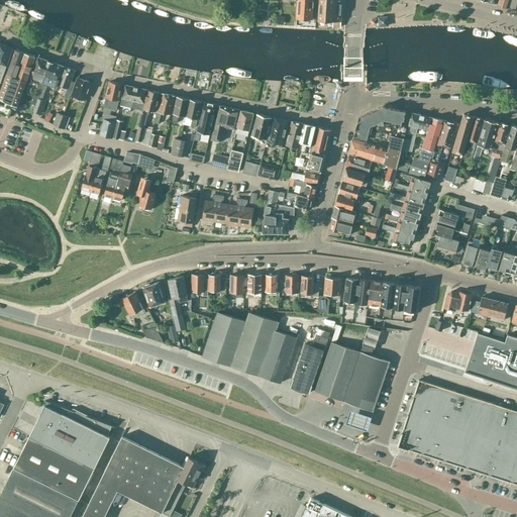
[(315,14),(316,1),(312,1),(312,0),(294,0),(295,0),(297,0),(296,18),(311,19),(311,14),(315,14)]
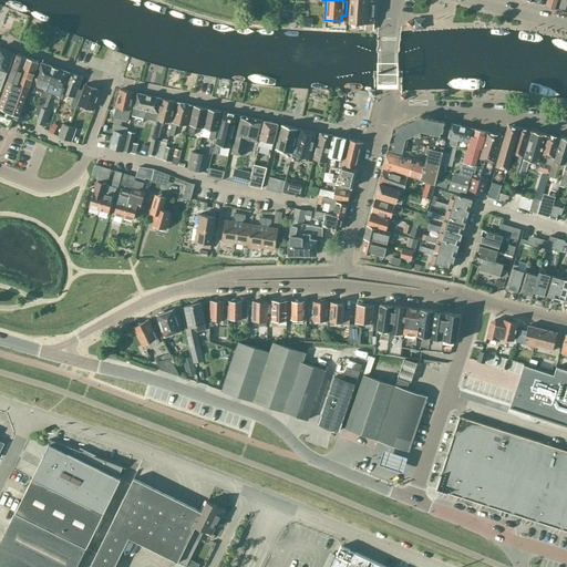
[(350,0),(349,22),(364,23),(364,30),(373,30),(373,23),(374,0),(350,0)]
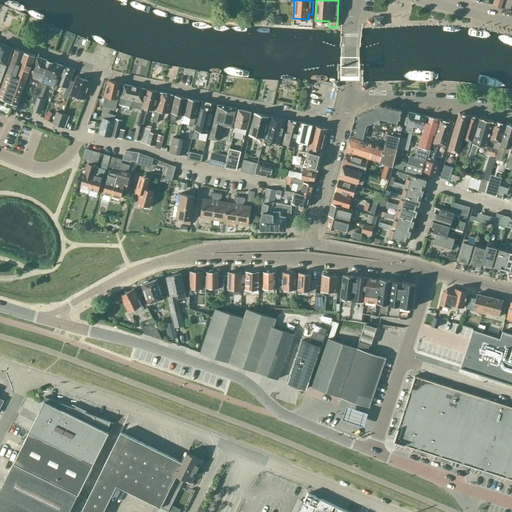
[(511,0),(504,0),(503,7),(511,9),(511,0)]
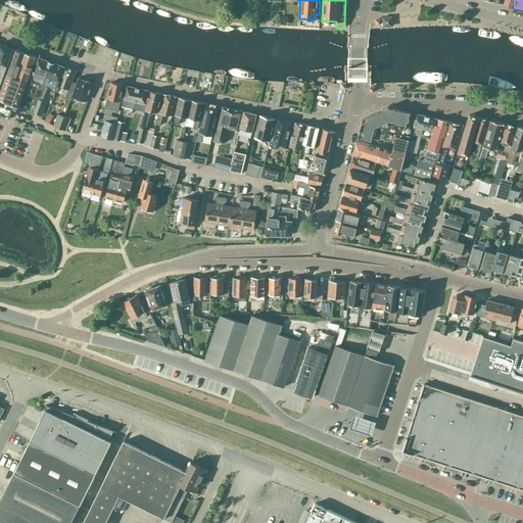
[(383,19),(383,27),(392,27),(391,17),(383,17),(383,19)]
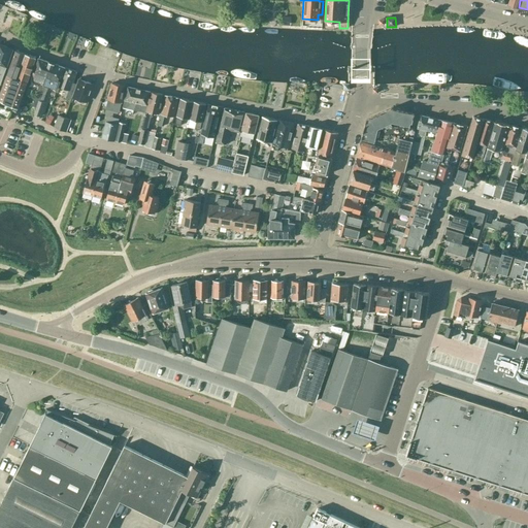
[(0,63),(0,64),(0,84),(0,85),(7,66),(6,66),(12,48),(0,44),(0,63)]
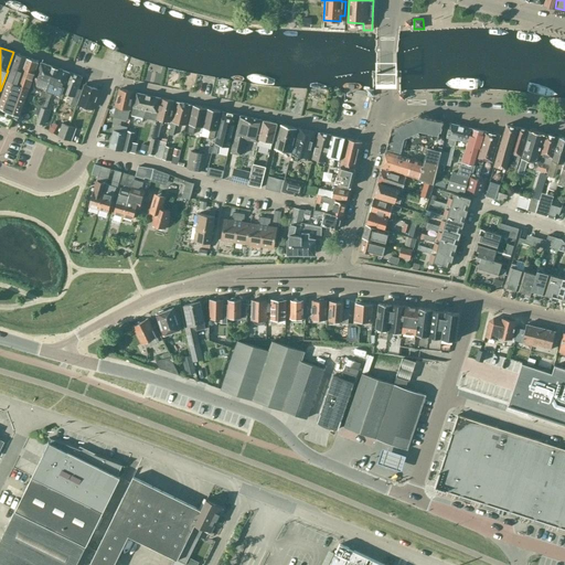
[(17,84),(27,57),(17,53),(8,81),(17,84)]
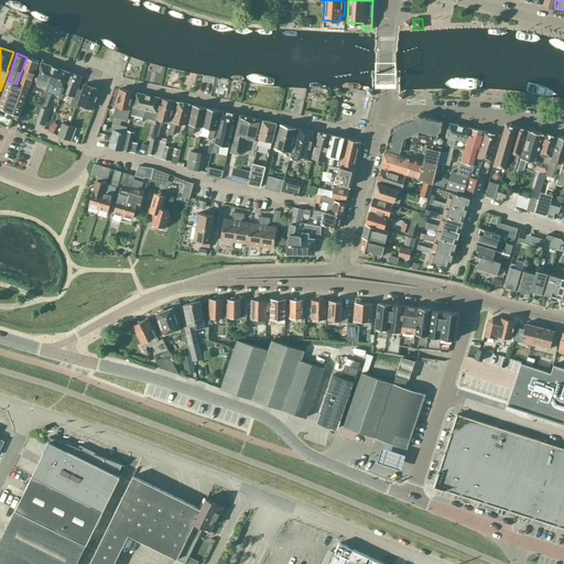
[(38,61),(26,57),(17,84),(8,80),(0,101),(0,107),(19,116),(38,61)]
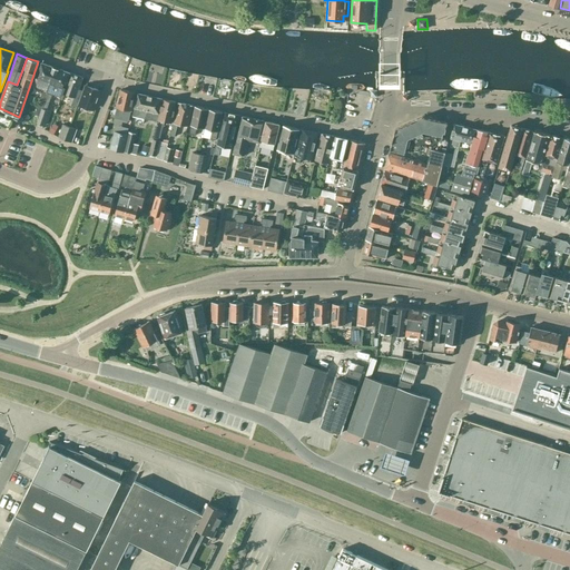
[(41,109),(56,68),(41,62),(33,86),(45,89),(43,92),(42,91),(37,107),(40,108),(41,109)]
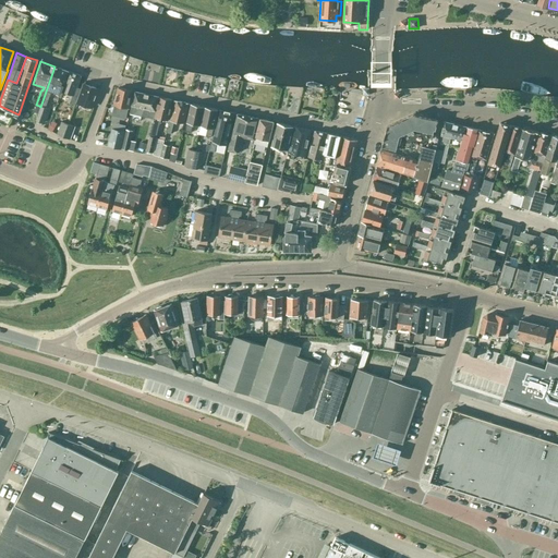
[(60,94),(61,91),(68,71),(55,67),(40,107),(39,106),(35,121),(40,123),(46,108),(45,108),(50,93),(48,93),(49,89),(60,94)]
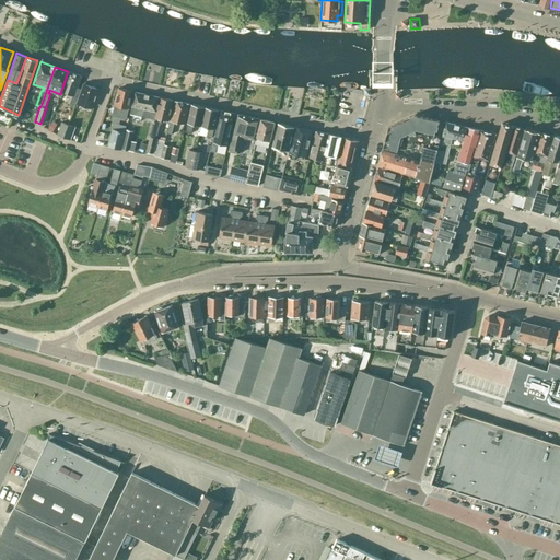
[(68,71),(61,91),(70,94),(68,103),(76,105),(81,89),(77,88),(81,76),(68,71)]
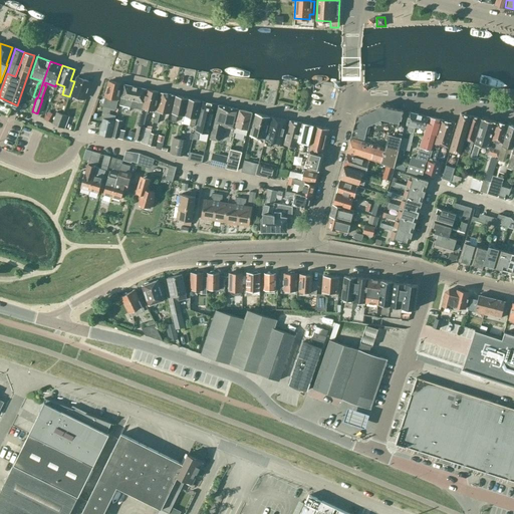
[(84,98),(90,81),(77,77),(71,94),(84,98)]
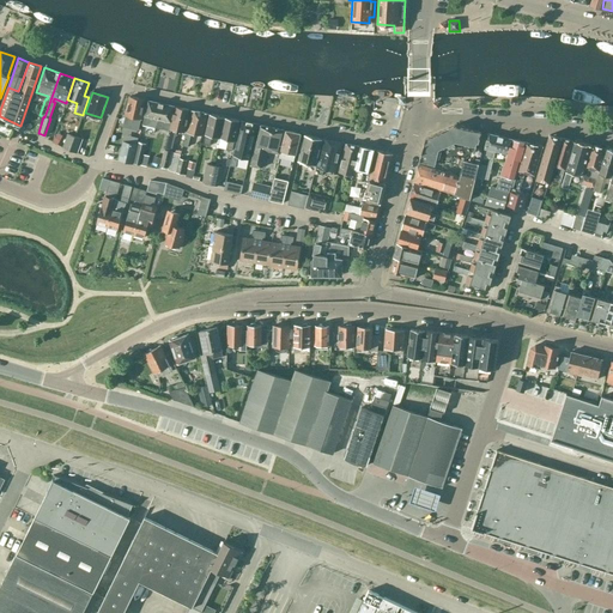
[(139,126),(145,99),(129,96),(126,115),(134,117),(133,125),(139,126)]
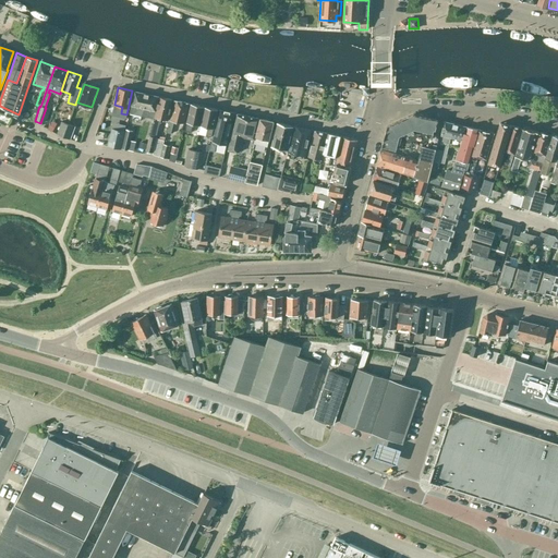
[(142,116),(146,94),(135,92),(130,113),(142,116)]
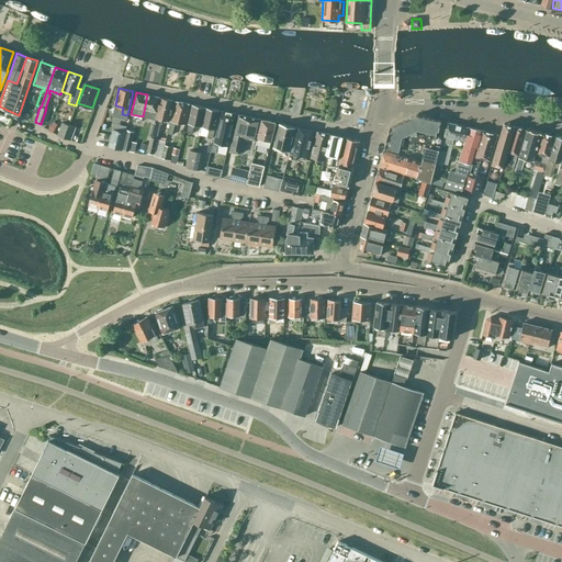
[(159,98),(147,94),(143,116),(154,120),(159,98)]
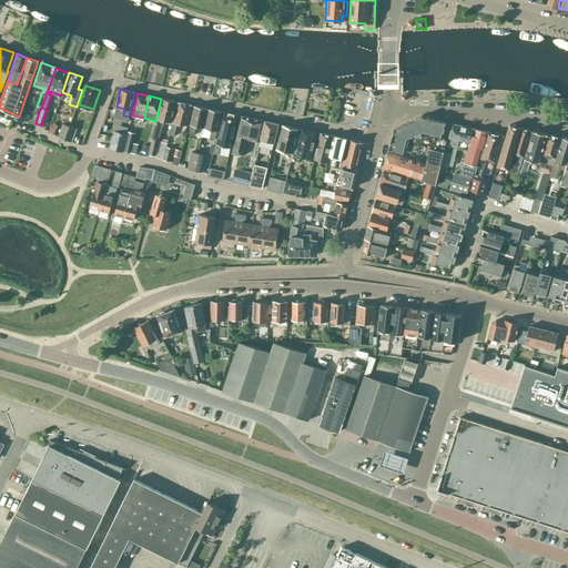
[(149,152),(149,153),(155,155),(159,140),(162,128),(163,121),(171,122),(175,101),(162,99),(155,127),(152,138),(150,146),(149,152)]
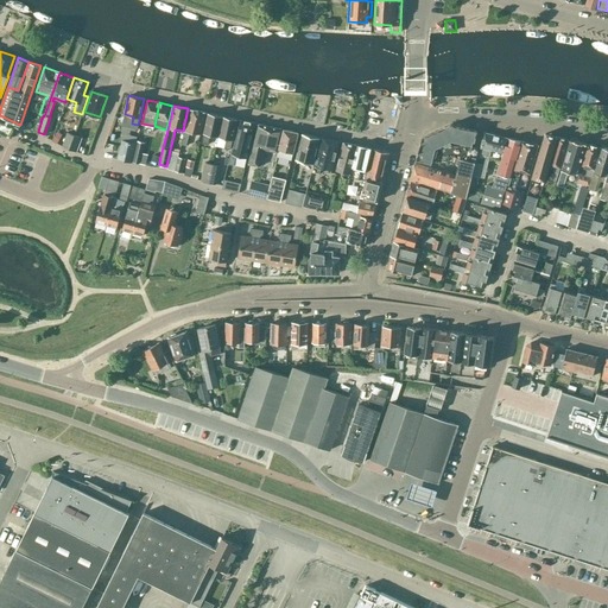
[(200,134),(206,112),(190,109),(181,145),(187,146),(189,132),(200,134)]
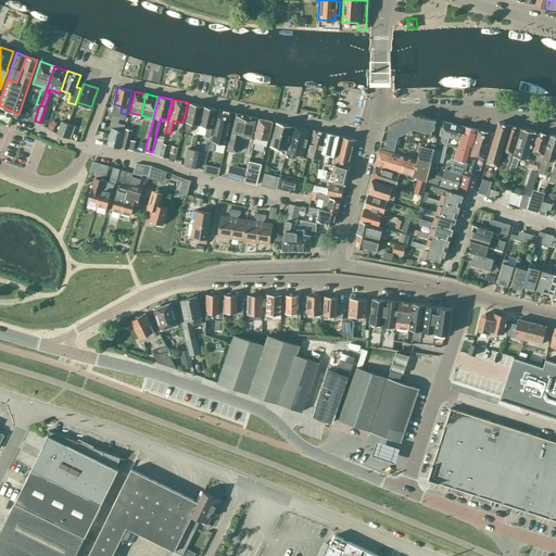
[(199,125),(203,106),(190,103),(185,131),(190,133),(192,124),(199,125)]
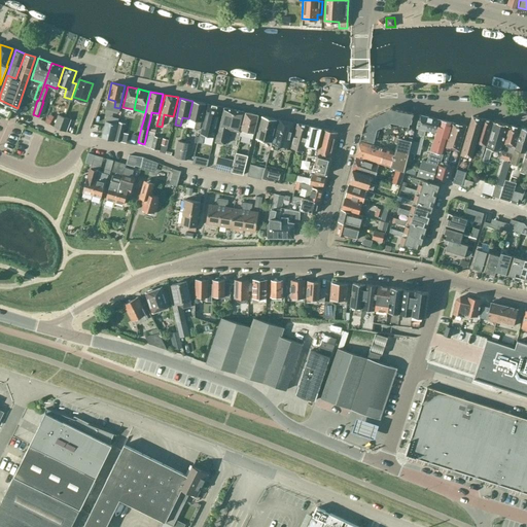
[(205,103),(192,101),(188,118),(196,120),(194,129),(200,130),(205,103)]
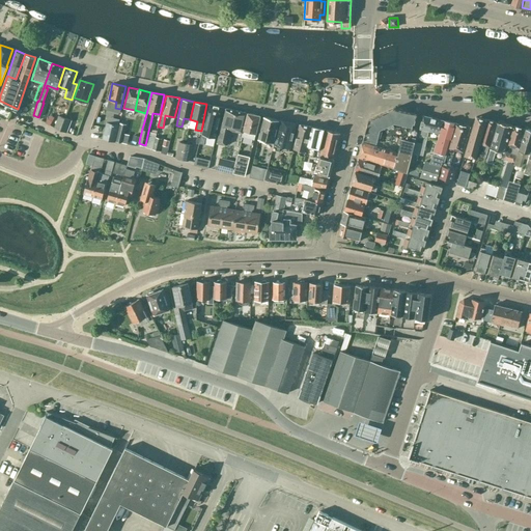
[(217,132),(222,108),(210,105),(203,129),(202,129),(200,138),(205,139),(207,130),(217,132)]
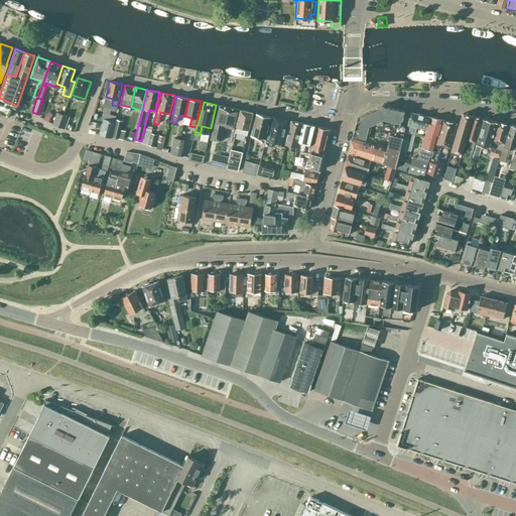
[(9,108),(0,103),(0,111),(6,114),(9,108)]
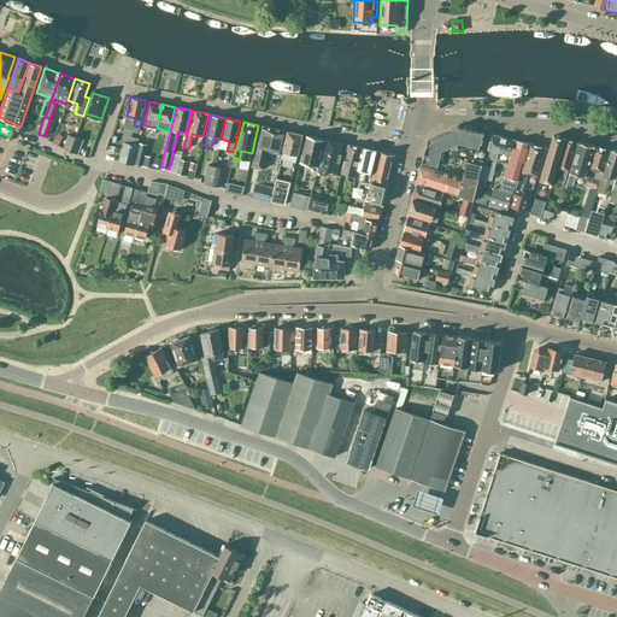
[(287,131),(262,125),(253,166),(264,169),(266,160),(268,152),(274,153),(282,154),(287,131)]
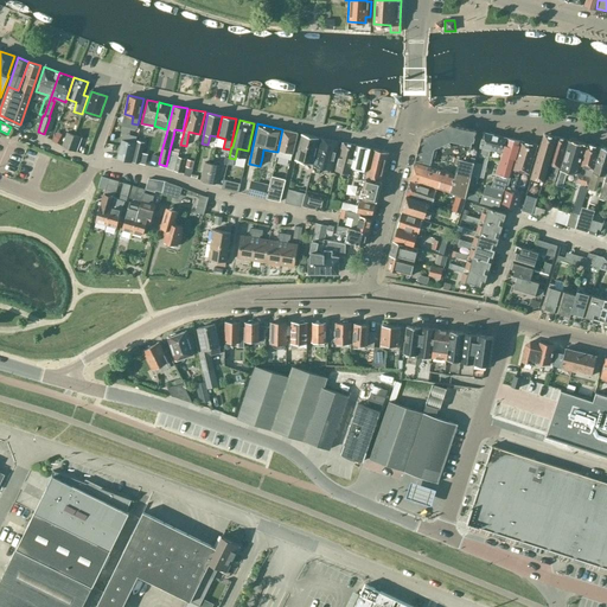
[(441,158),(448,154),(459,158),(467,159),(471,147),(471,145),(473,146),(477,131),(449,125),(449,123),(435,131),(421,136),(421,138),(415,159),(430,163),(430,159),(433,160),(440,163),(441,158)]
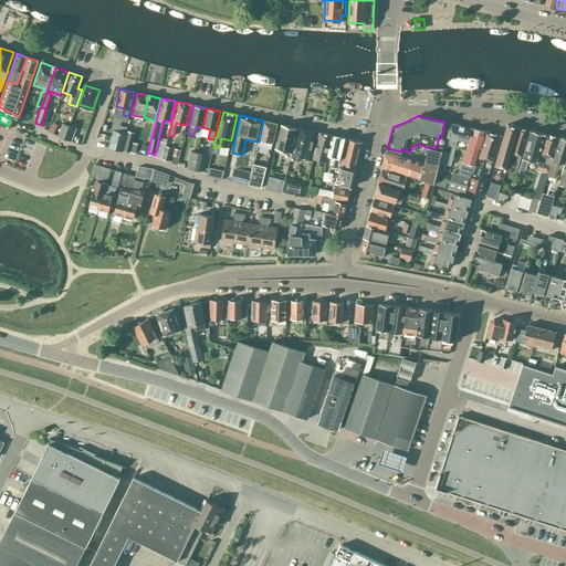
[(271,149),(278,123),(264,121),(260,139),(265,140),(264,147),(271,149)]
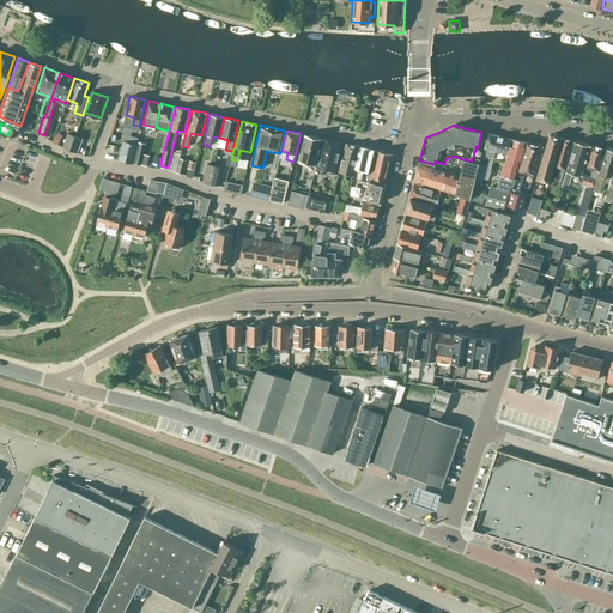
[(497,151),(501,137),(489,133),(484,147),(485,147),(483,156),(489,157),(486,165),(480,164),(477,177),(487,180),(493,158),(495,150),(497,151)]
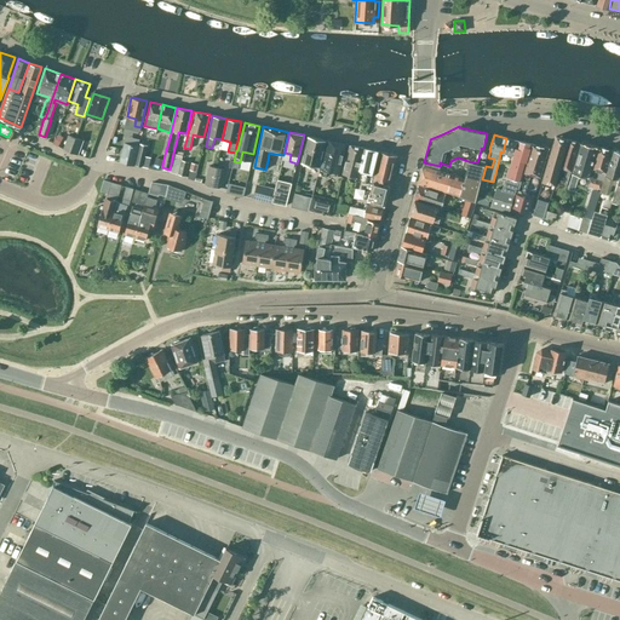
[(70,151),(76,138),(69,136),(64,149),(70,151)]
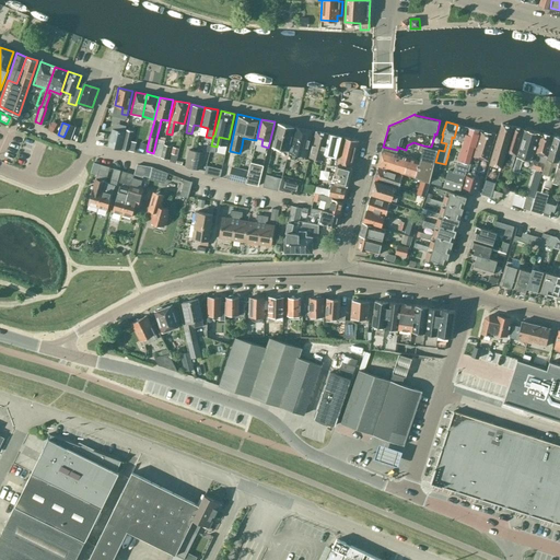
[(288,151),(293,127),(278,123),(272,148),(288,151)]
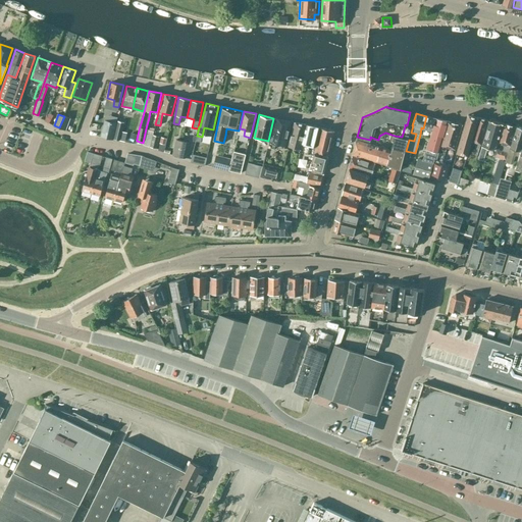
[(469,141),(476,117),(467,115),(457,153),(467,156),(471,142),(469,141)]
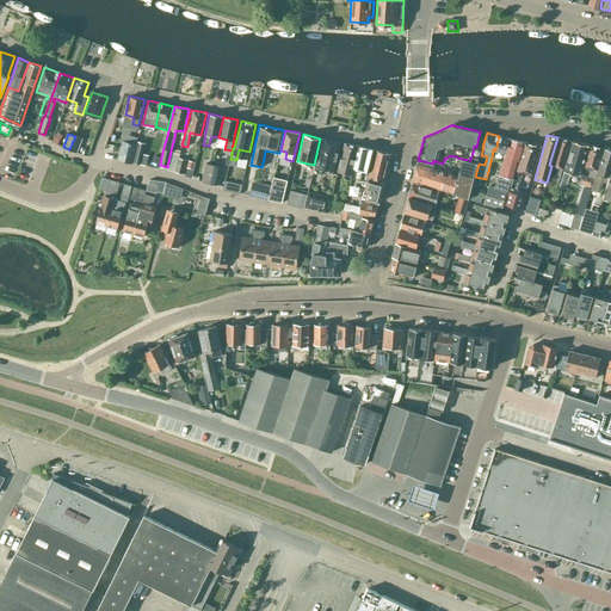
[(82,139),(75,136),(69,149),(76,153),(82,139)]
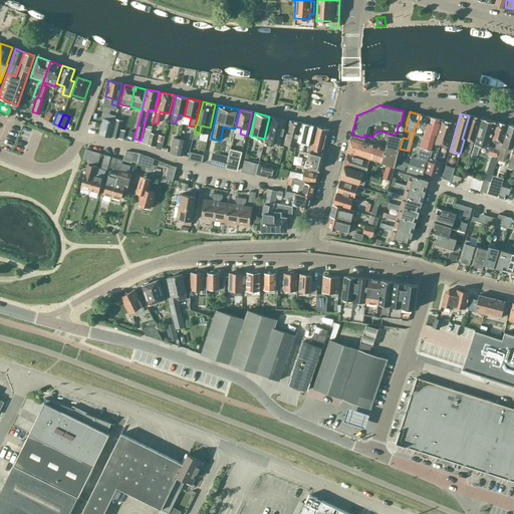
[(414,133),(423,135),(425,135),(430,116),(420,114),(417,126),(415,125),(414,133)]
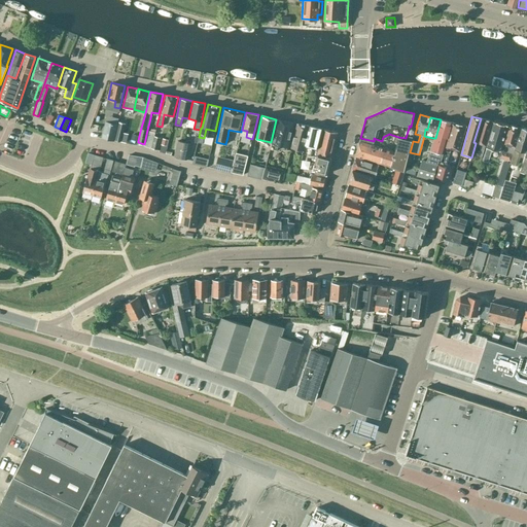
[(485,146),(492,121),(481,118),(473,142),(476,143),(481,144),(478,154),(481,156),(482,156),(485,146)]
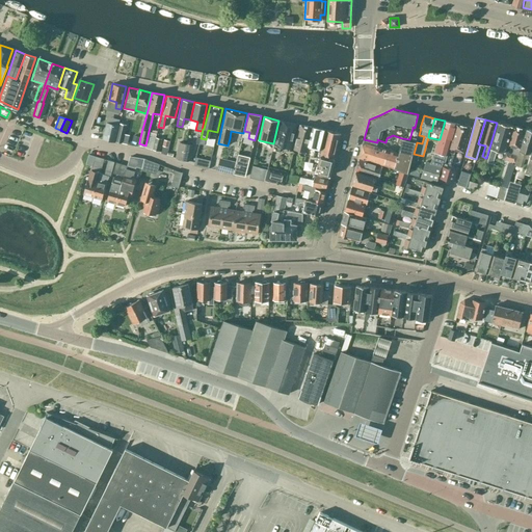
[(296,124),(281,121),(273,150),(280,152),(281,147),(290,149),(296,124)]
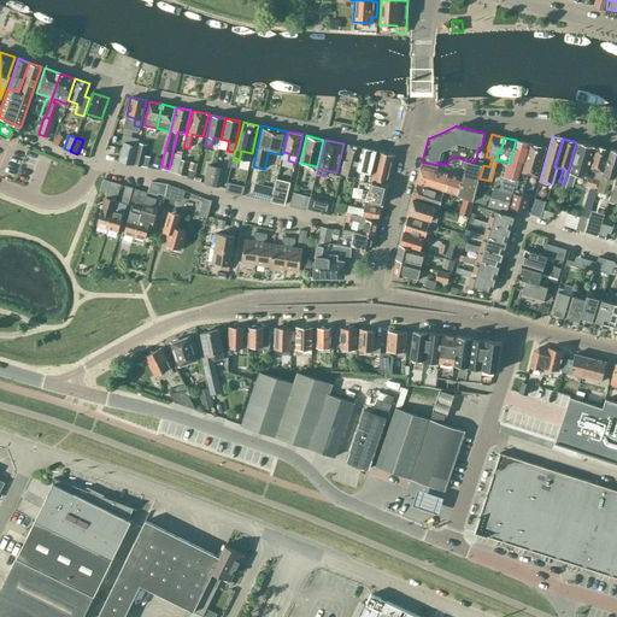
[(529,144),(516,140),(510,162),(507,162),(504,175),(499,189),(493,187),(488,205),(506,211),(507,207),(512,193),(513,188),(516,189),(518,180),(529,144)]
